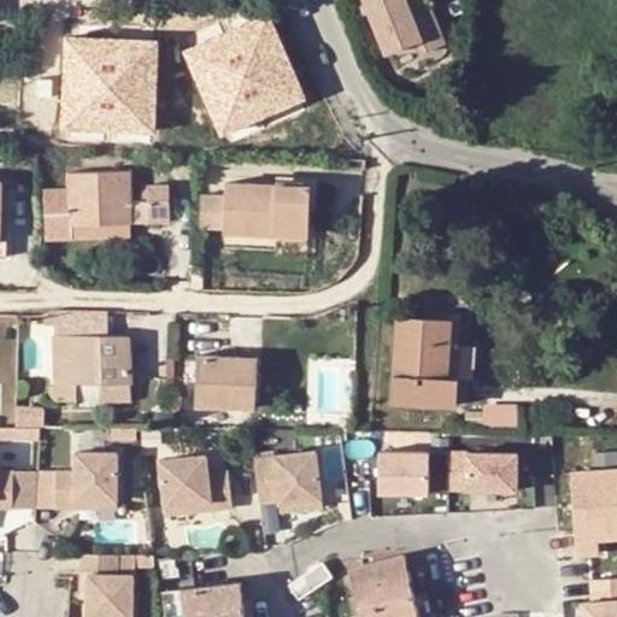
[(364,0),(388,56),(415,42),(425,66),(451,56),(441,31),(429,36),(415,0),(364,0)]
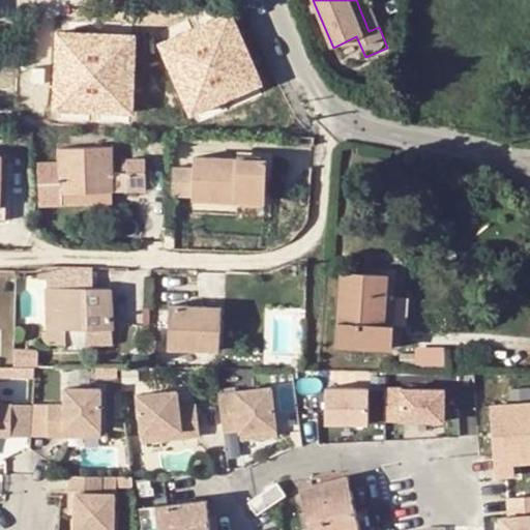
[(234,12),(158,42),(188,116),(264,86),(234,12)]
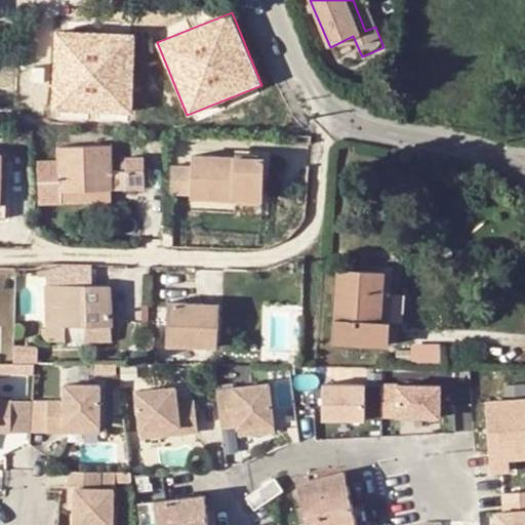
[(134,34),(54,33),(52,112),(133,113),(134,34)]
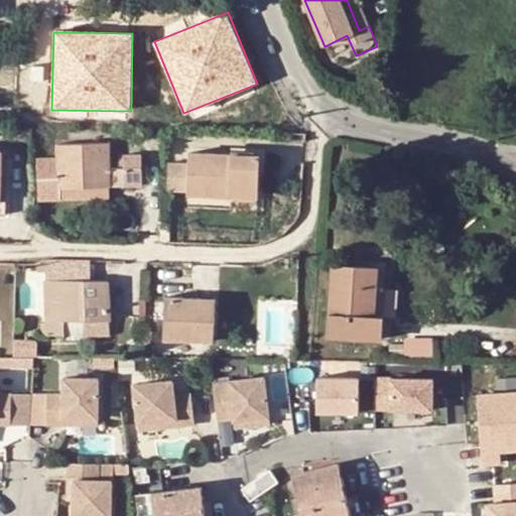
[(124,155),(123,168),(110,168),(110,144),(58,144),(59,158),(37,159),(38,199),(60,199),(60,187),(109,187),(143,186),(142,156),(124,155)]
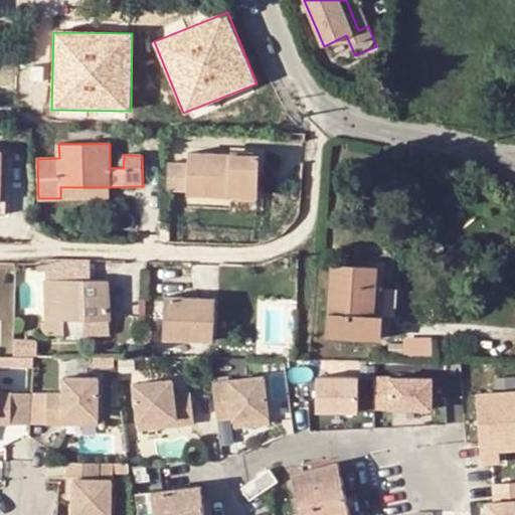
[(189,163),(168,162),(168,190),(188,190),(188,193),(259,195),(260,154),(189,152),(189,163)]
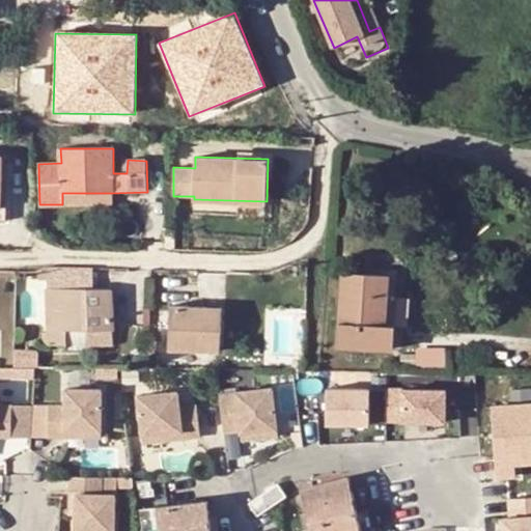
[(112,193),(62,193),(62,204),(112,203),(112,193)]
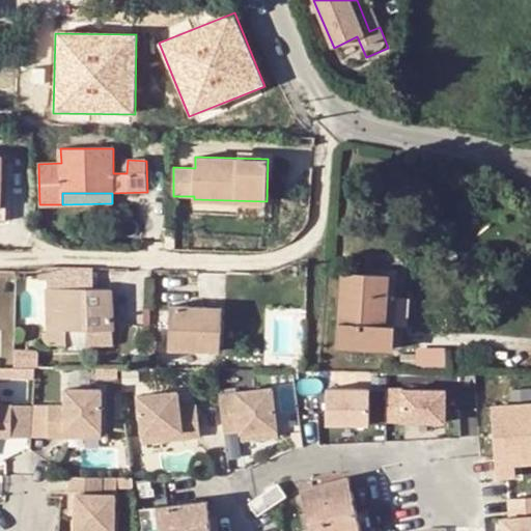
[(173,240),(173,231),(165,230),(165,248),(173,249),(173,240)]
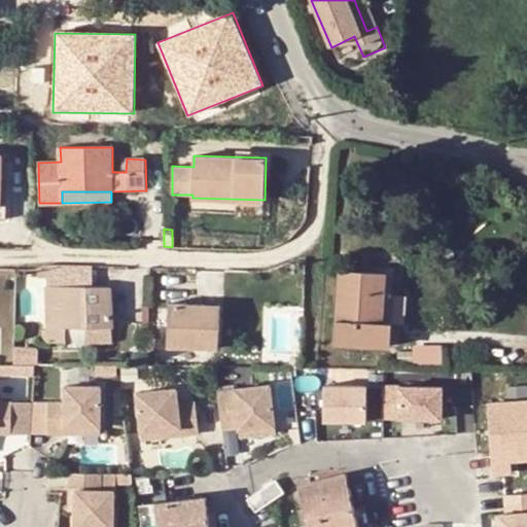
[(172,238),(172,247),(182,247),(182,238),(172,238)]
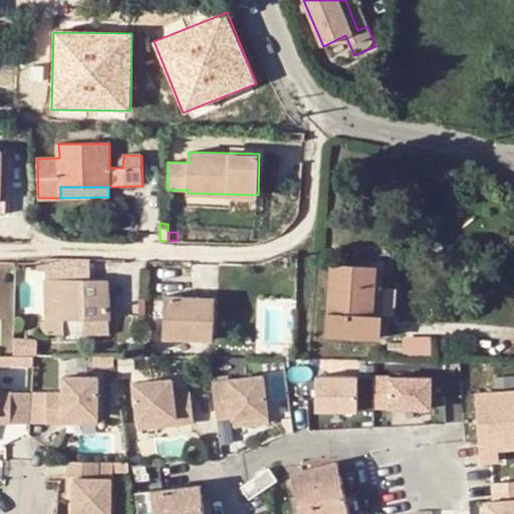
[(377,264),(374,314),(381,314),(383,279),(386,261),(357,258),(357,262),(377,264)]
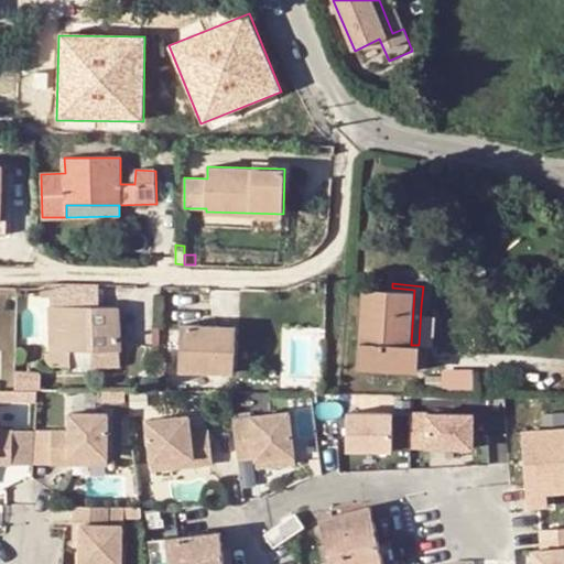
[(96,366),(121,365),(121,351),(120,307),(100,307),(101,286),(53,285),(53,366),(73,365),(73,351),(96,353),(96,366)]
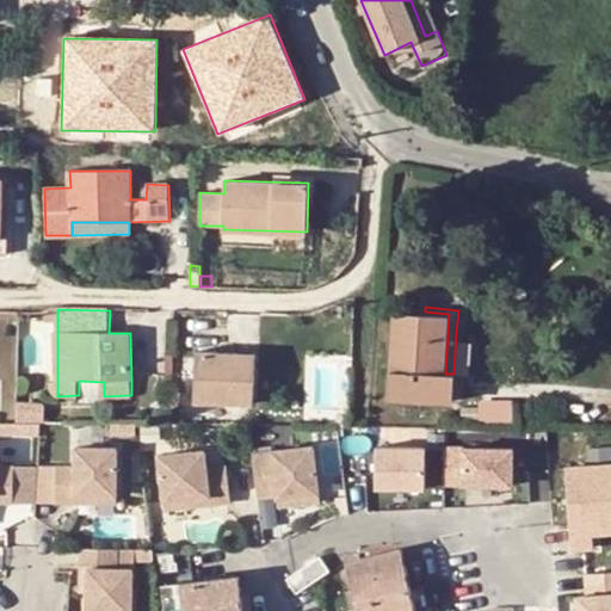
[(425,312),(395,310),(388,396),(451,400),(454,374),(445,374),(449,314),(425,312)]
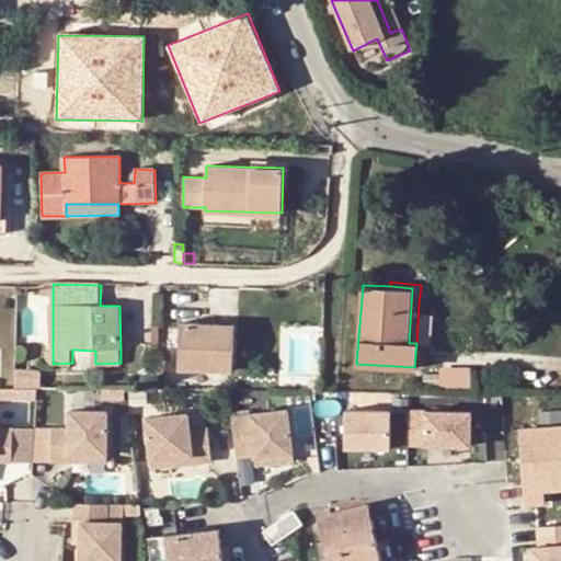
[(433,306),(419,305),(416,343),(430,344),(433,306)]
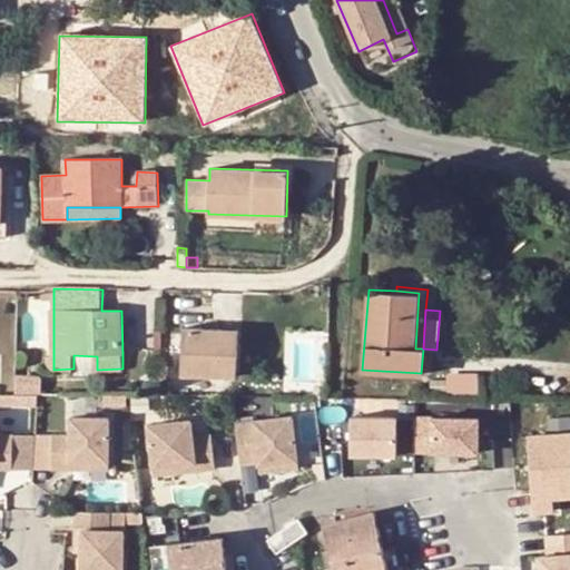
[(235,375),(238,337),(220,336),(220,328),(183,327),(178,373),(235,375)]
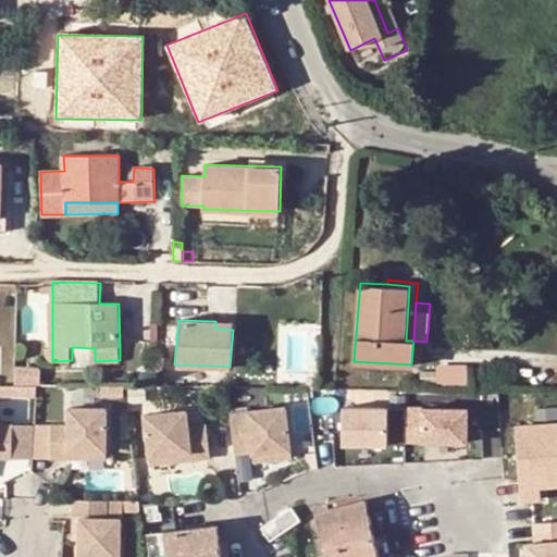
[(14,384),(36,385),(37,371),(14,370),(14,384)]
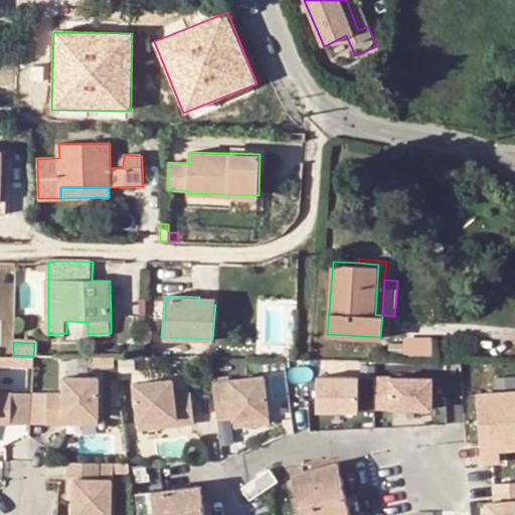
[(217,418),(234,416),(234,419),(269,416),(264,375),(213,381),(217,418)]
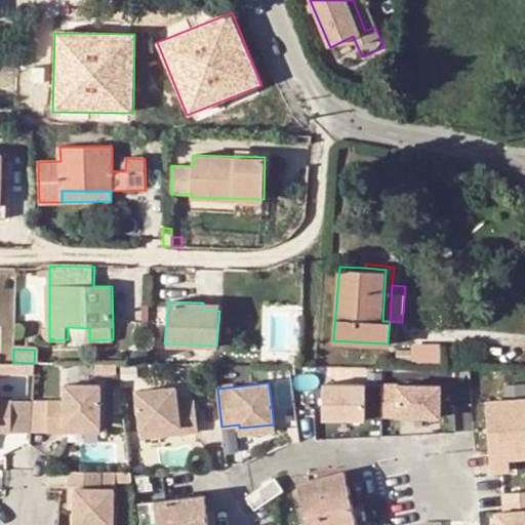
[(65,401),(49,401),(48,431),(73,432),(73,426),(102,426),(102,384),(65,384),(65,401)]
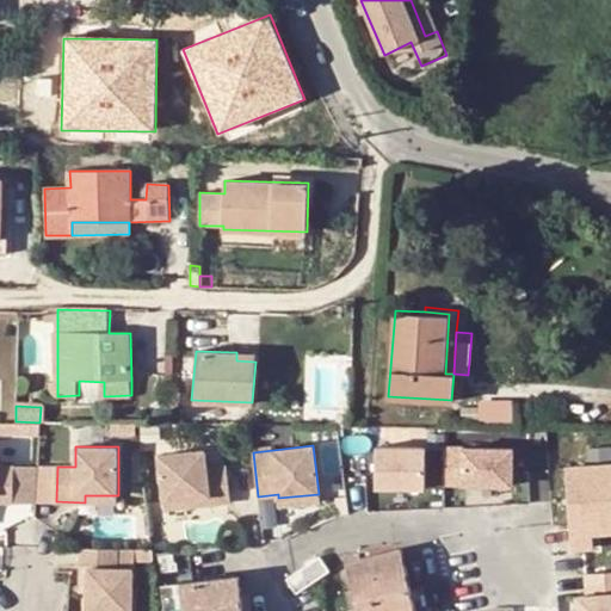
[(159,454),(165,501),(210,495),(211,505),(230,504),(226,466),(207,468),(203,448),(159,454)]
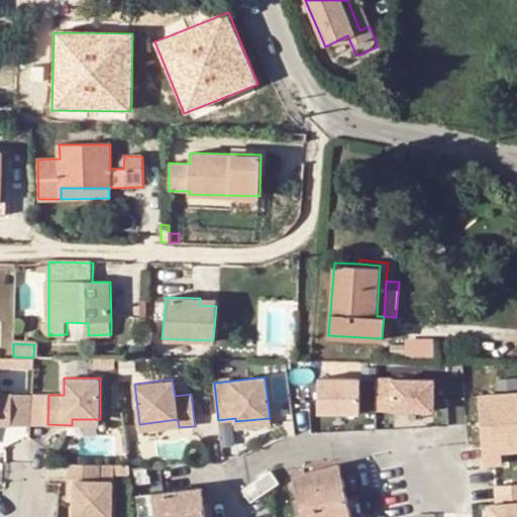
[(316,379),(315,415),(359,416),(359,380),(316,379)]
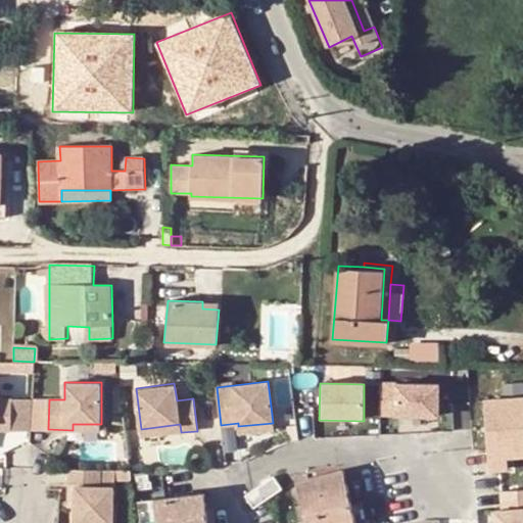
[(437,384),(380,383),(379,416),(436,417),(437,384)]
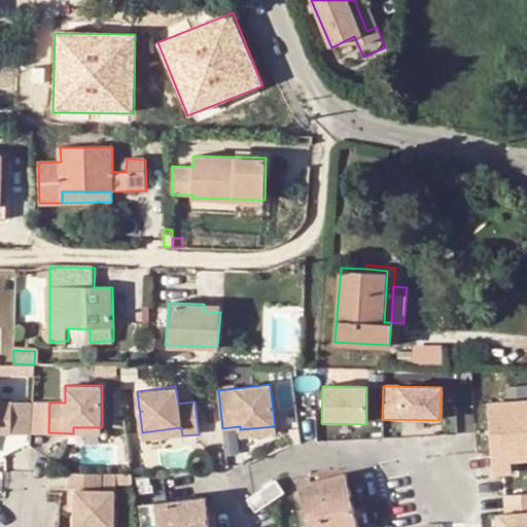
[(526,396),(492,399),(496,472),(522,471),(521,460),(526,459),(526,396)]
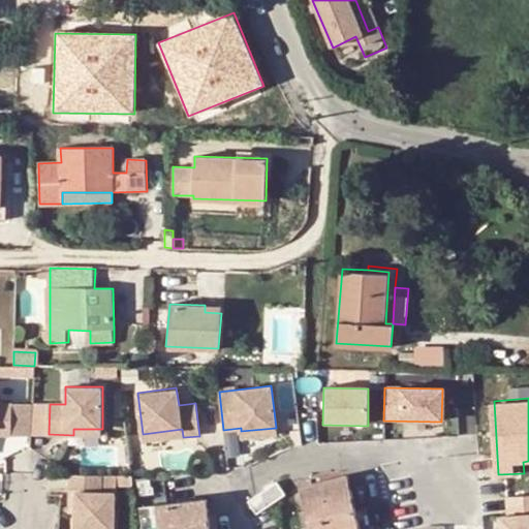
[(0,434),(12,434),(12,404),(0,403),(0,434)]
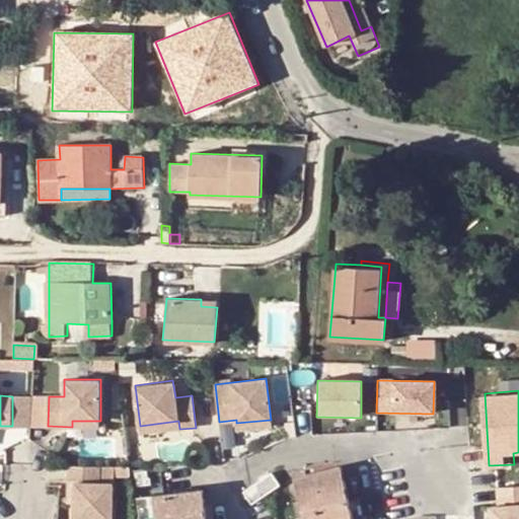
[(31,396),(12,396),(12,426),(29,426),(31,396)]
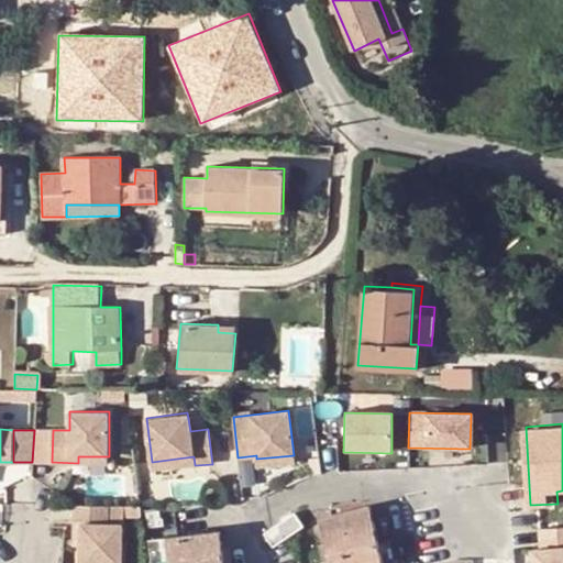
[(32,462),(52,462),(53,430),(34,430),(32,462)]
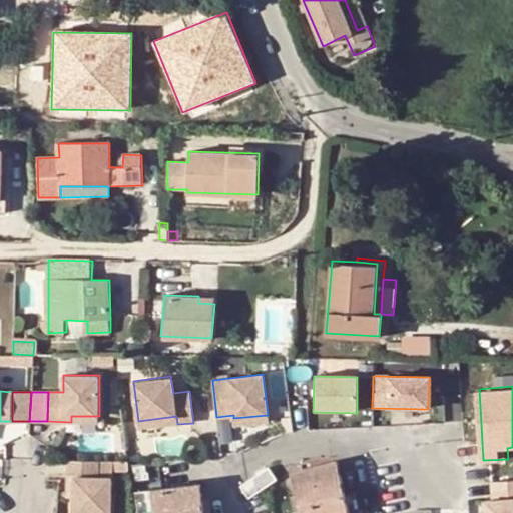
[(269,423),(268,415),(233,418),(233,426),(269,423)]
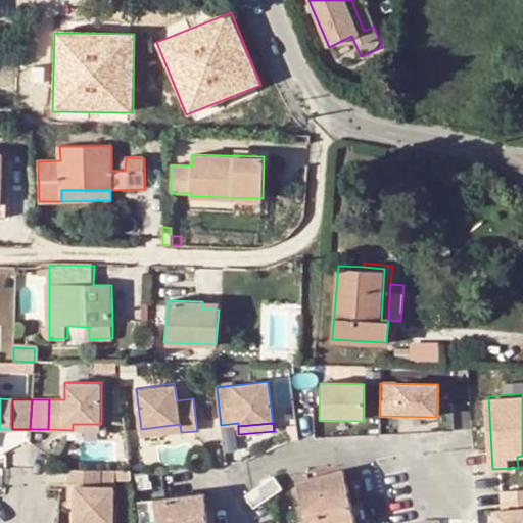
[(141,436),(181,432),(180,424),(141,429),(141,436)]
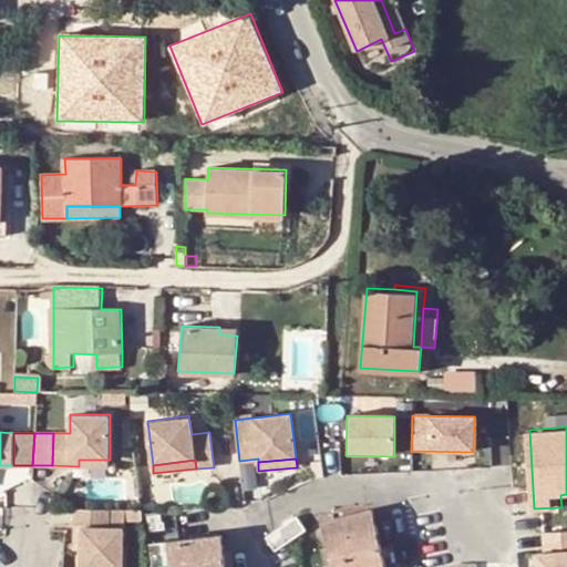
[(110,508),(73,507),(73,526),(83,526),(83,548),(82,566),(124,566),(124,525),(111,525),(110,508)]
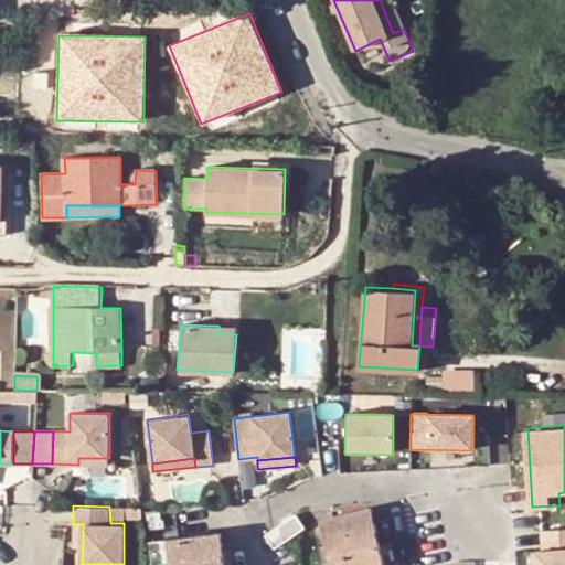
[(383,564),(370,508),(321,520),(331,564),(383,564)]
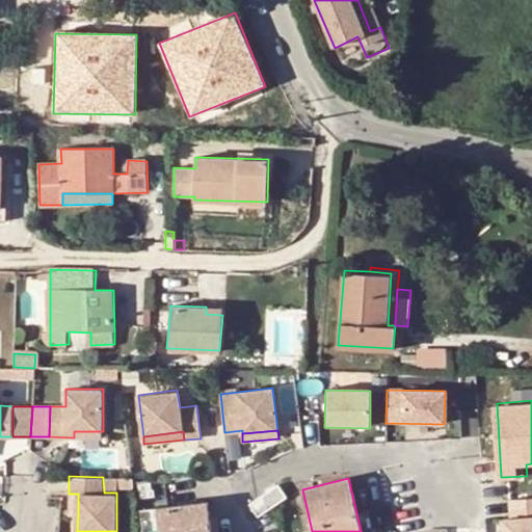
[(78,514),(78,494),(69,494),(69,514),(78,514)]
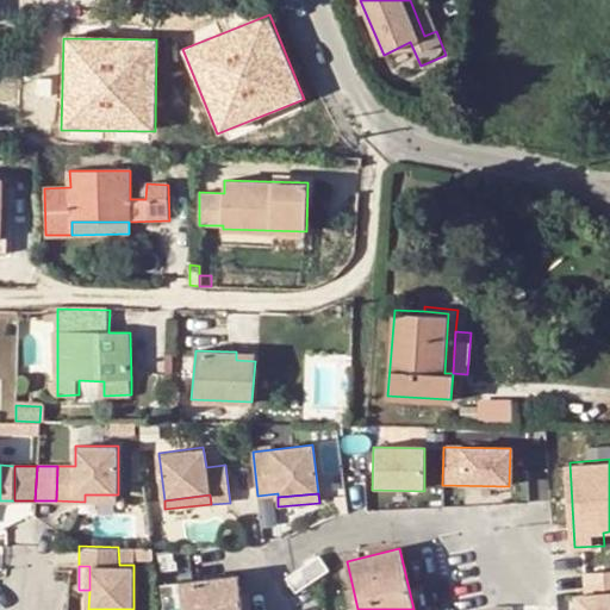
[(587,590),(579,590),(579,609),(609,609),(609,567),(586,568),(587,590)]
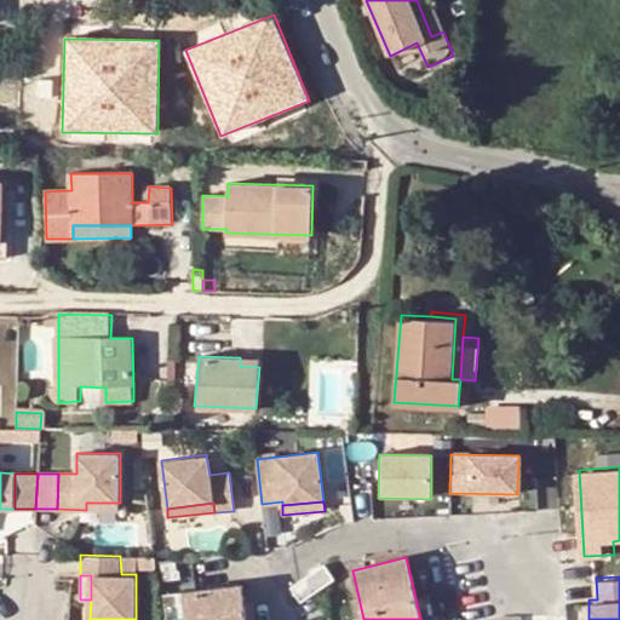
[(246,619),(242,584),(165,591),(167,619),(246,619)]
